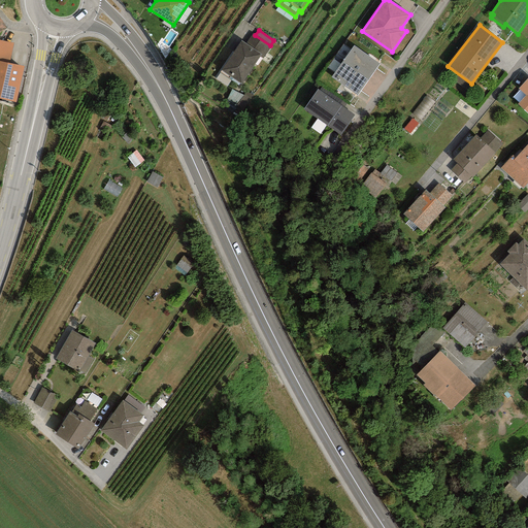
[(253,33),(245,43),(261,54),(260,57),(262,59),(271,46),(270,45),(255,35),(253,33)]
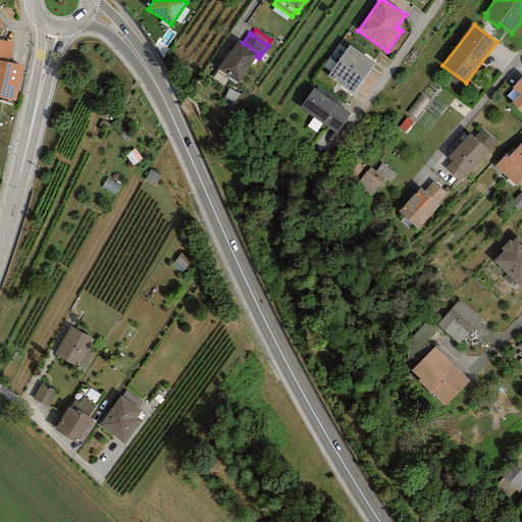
[(13,43),(0,40),(0,60),(9,63),(13,43)]
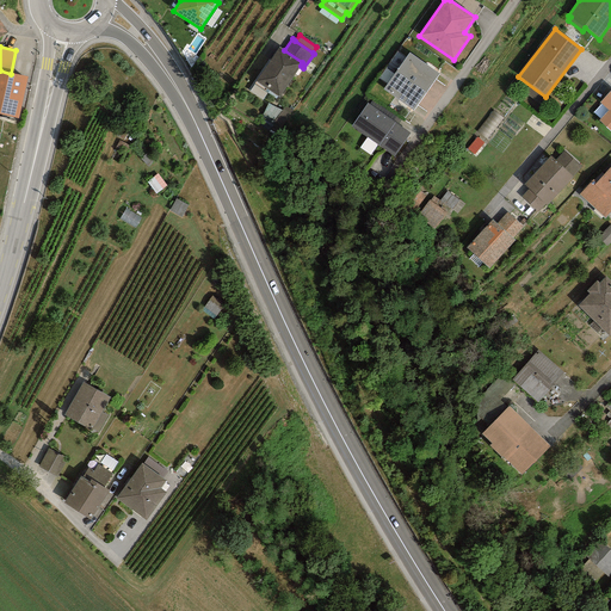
[(284,50),(279,47),(255,81),(278,97),(301,66),(302,62),(284,50)]
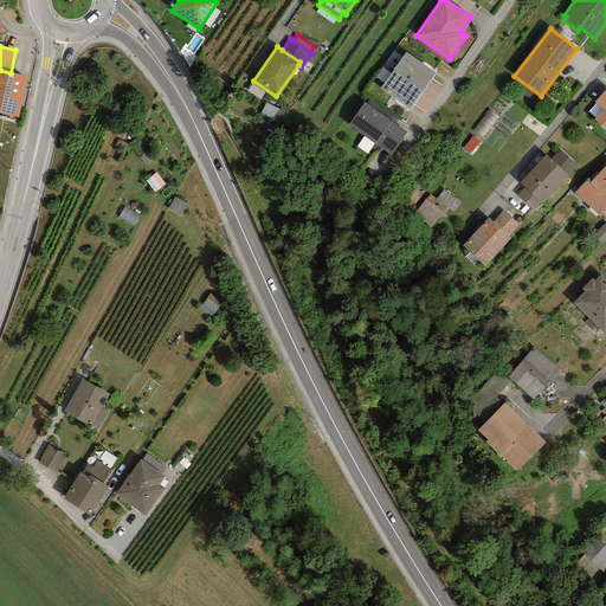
[(393,71),(423,92),(436,73),(406,52),(393,71)]
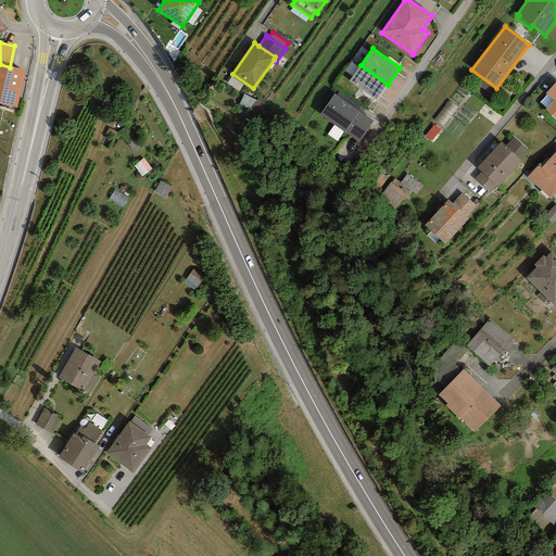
[(0,104),(16,108),(25,71),(10,67),(0,64),(0,104)]
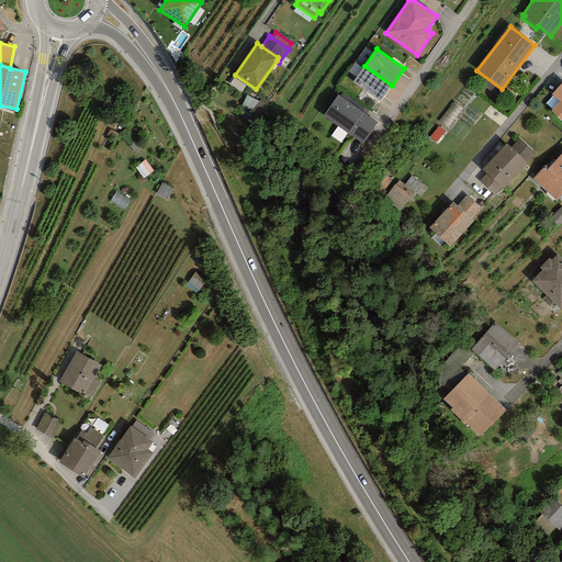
[(392,86),(364,66),(352,82),(380,102),(392,86)]
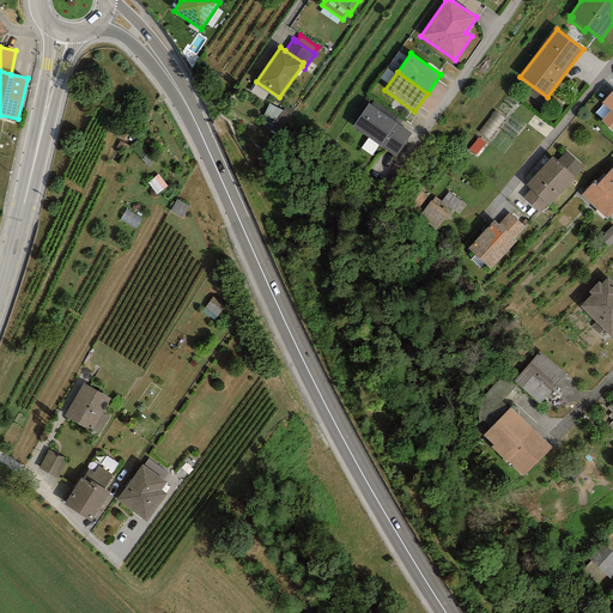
[(612,90),(601,103),(611,110),(600,121),(612,132),(612,90)]
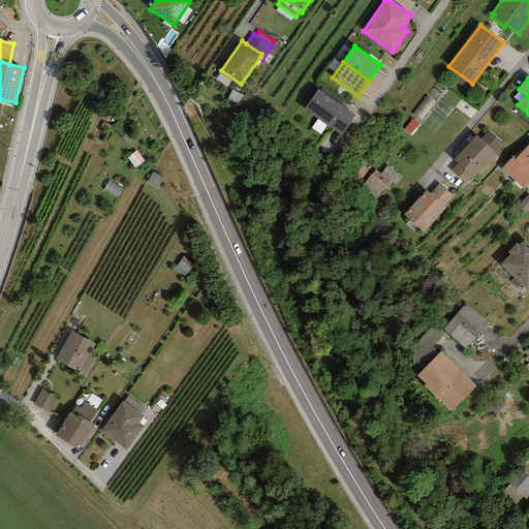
[(323,86),(319,90),(344,107),(347,103),(323,86)]
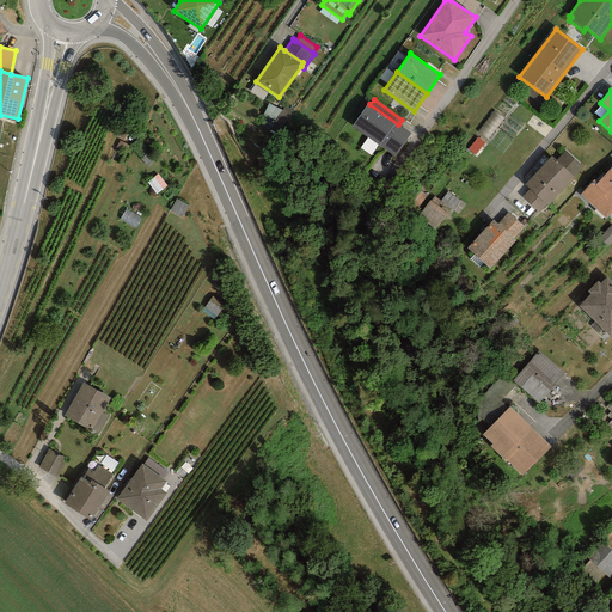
[(281,129),(289,111),(269,103),(261,120),(281,129)]
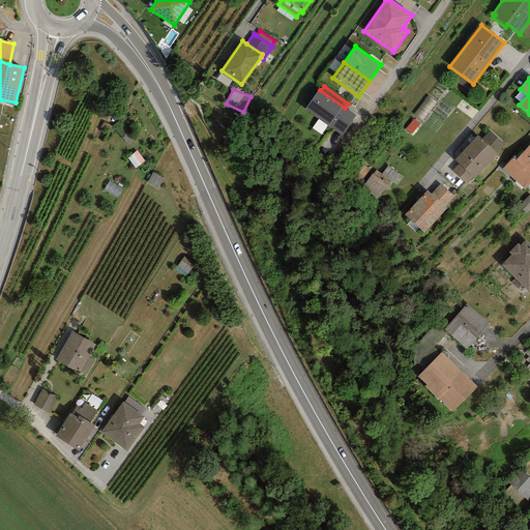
[(320,90),(318,89),(304,110),(342,136),(356,115),(345,108),(320,90)]
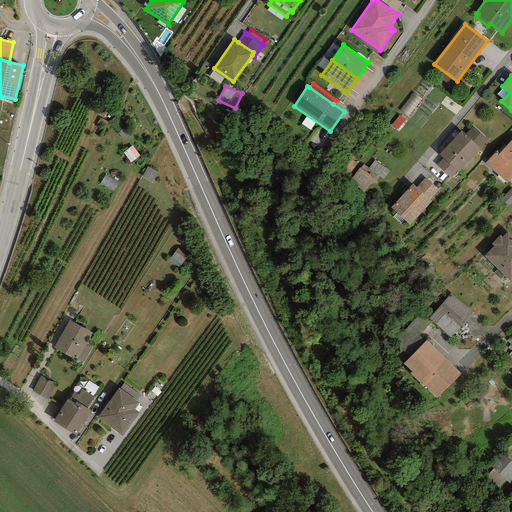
[(487,140),(472,126),(465,134),(461,130),(438,154),(443,158),(457,171),(458,172),(480,148),(479,148),(487,140)]
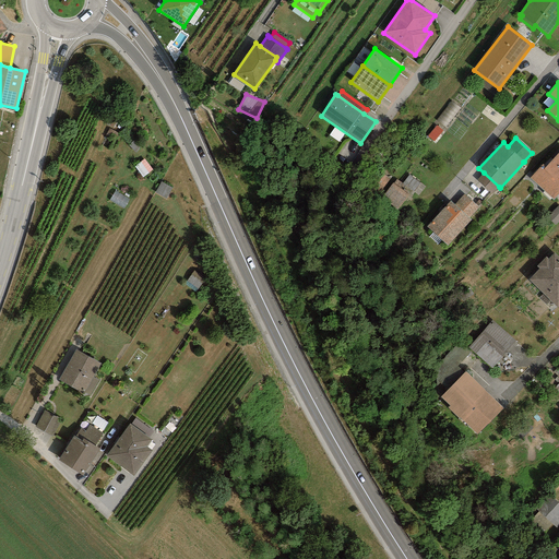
[(543,164),(530,178),(554,200),(558,192),(558,151),(545,167),(543,164)]
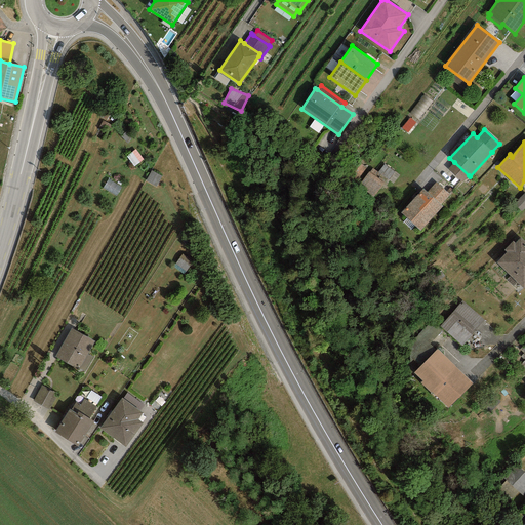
[(128,154),(132,164),(144,159),(139,149),(128,154)]
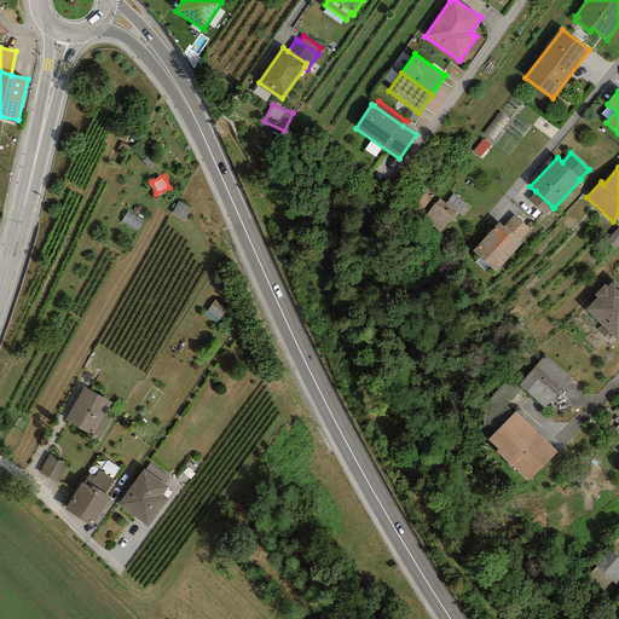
[(553,207),(536,191),(528,200),(545,215),(553,207)]
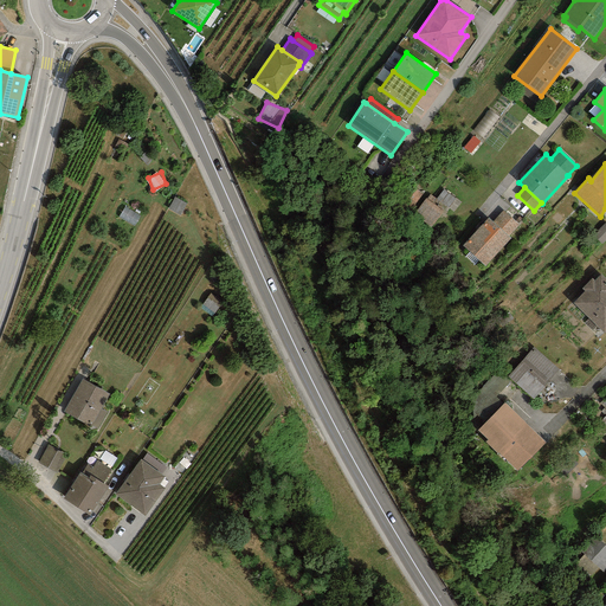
[(444,188),(436,199),(446,207),(453,213),(462,202),(444,188)]
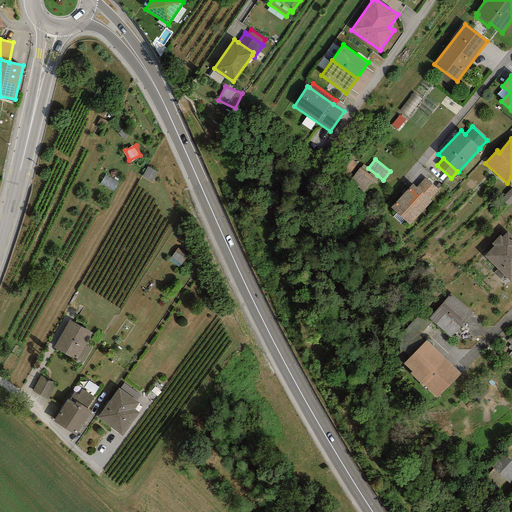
[(342,172),(351,179),(360,166),(351,160),(342,172)]
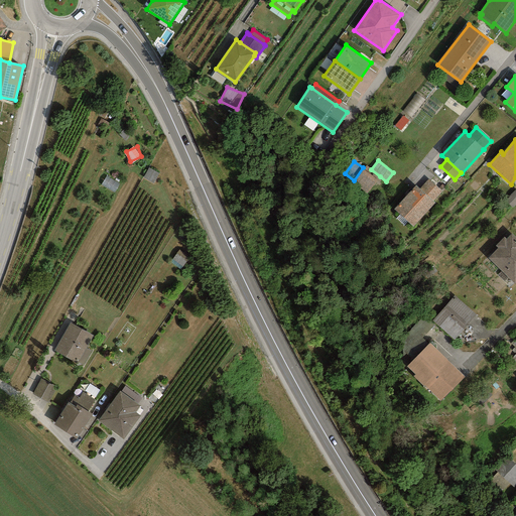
[(371,169),(365,165),(363,167),(354,180),(352,182),(367,195),(380,176),(371,169)]
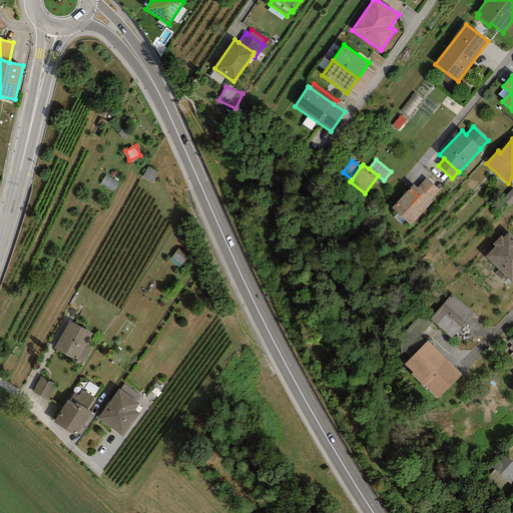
[(118,184),(104,177),(100,185),(113,192),(118,184)]
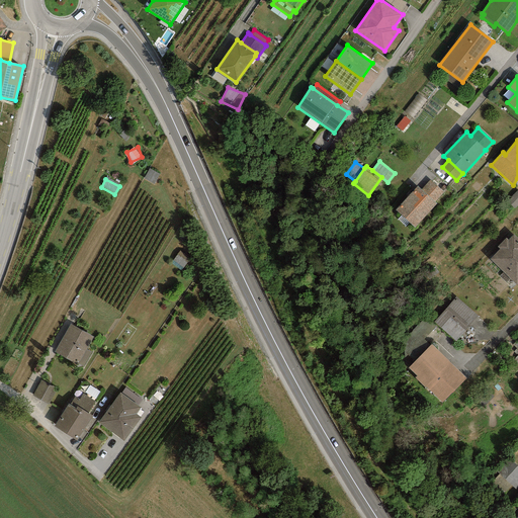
[(430,180),(421,189),(434,202),(444,192),(430,180)]
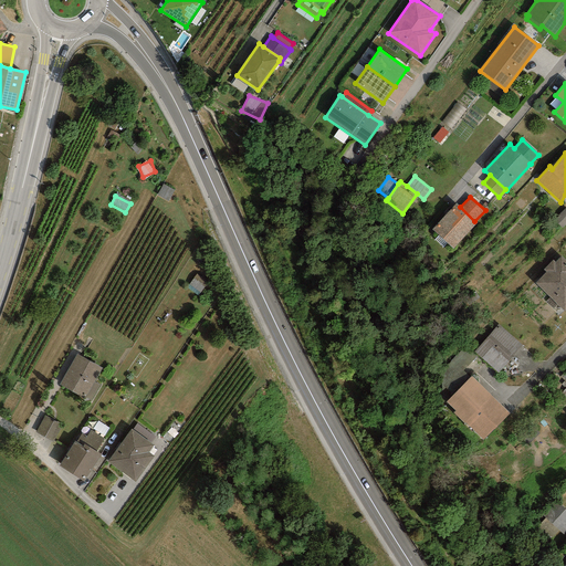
[(460,207),(456,203),(431,229),(452,249),(477,222),(474,221),(460,207)]
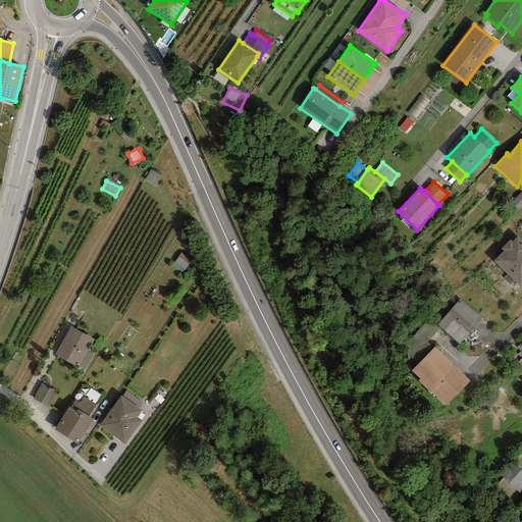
[(501,249),(503,251),(493,261),(520,288),(521,284),(521,241),(517,237),(512,242),(510,240),(501,249)]
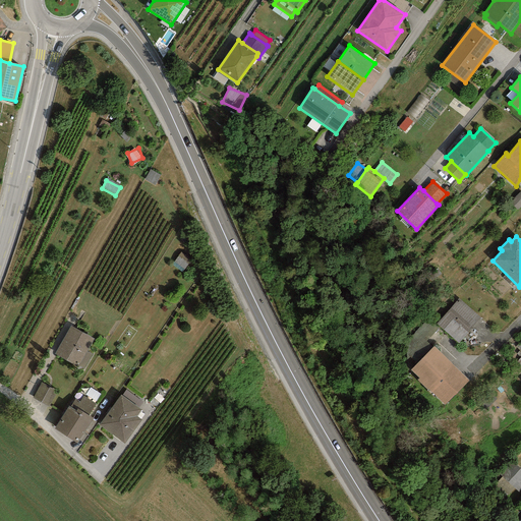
[(190,259),(180,253),(174,263),(184,269),(190,259)]
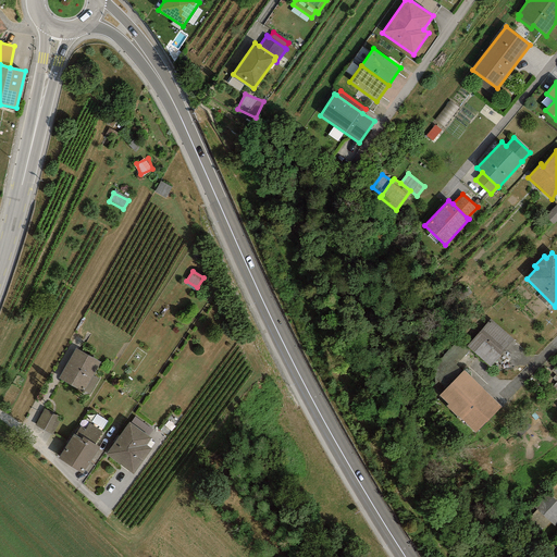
[(515,339),(491,319),(466,346),(490,368),(515,339)]
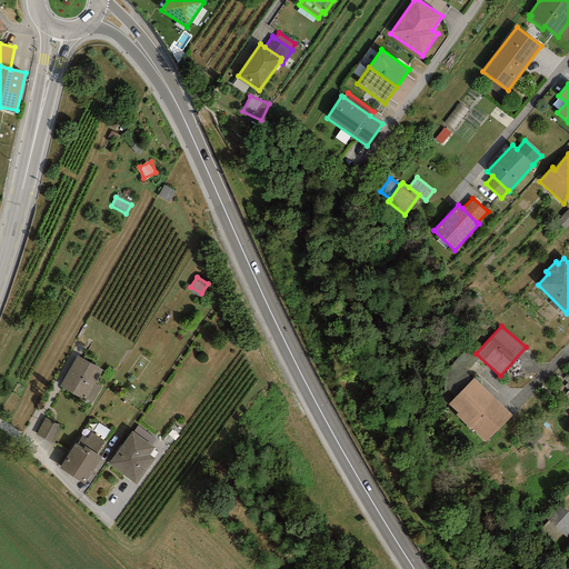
[(102,370),(77,356),(59,387),(85,401),(102,370)]
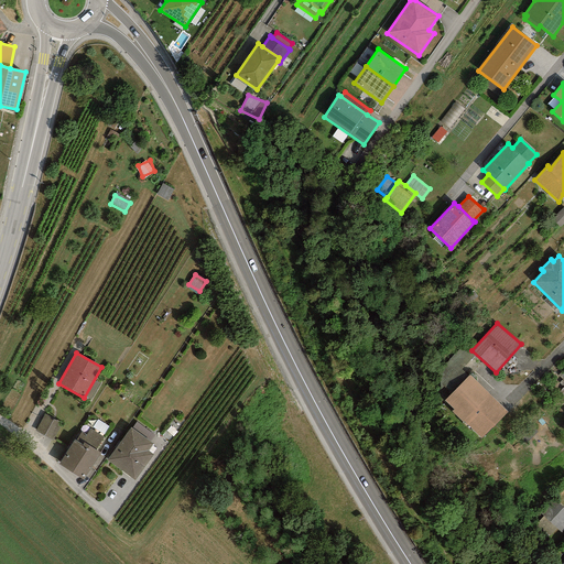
[(452,412),(462,421),(489,393),(469,375),(444,400),(454,409),(452,412)]
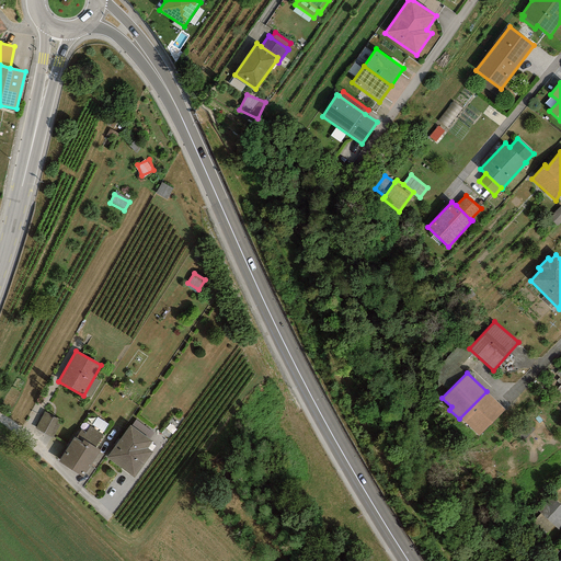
[(505,409),(487,391),(459,419),(478,437),(505,409)]
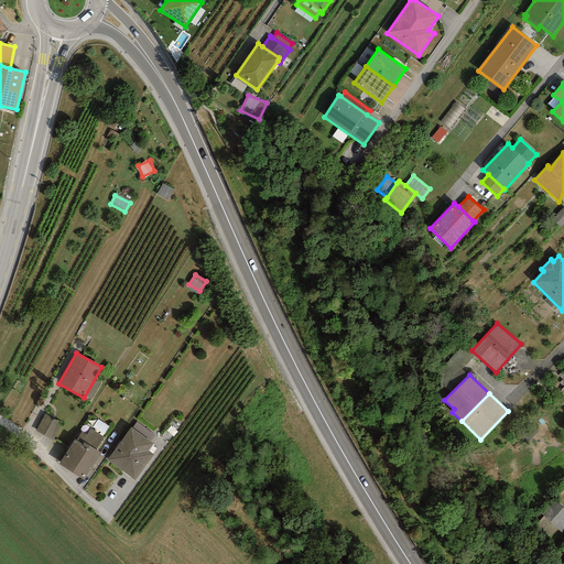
[(62,424),(44,414),(35,431),(52,441),(62,424)]
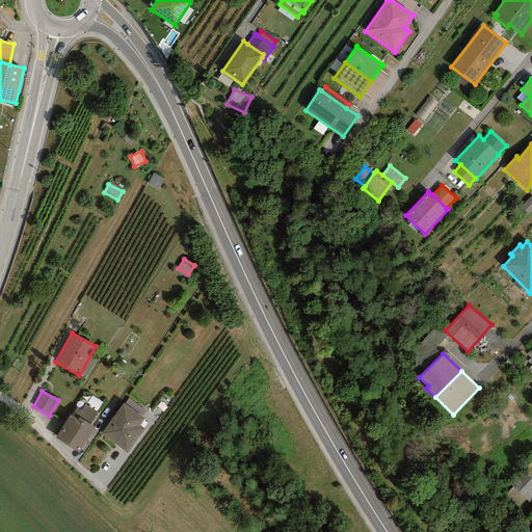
[(85,400),(97,408),(102,401),(90,393),(85,400)]
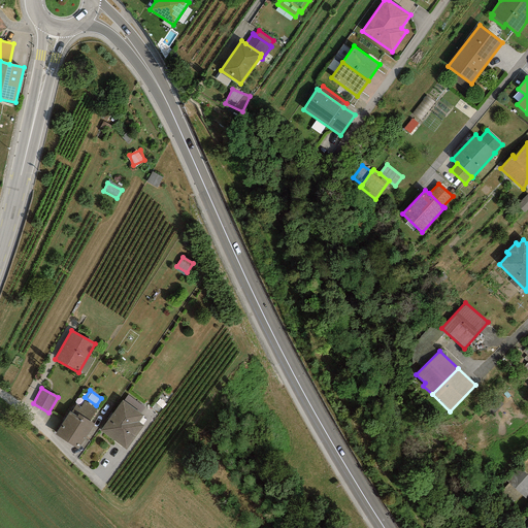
[(128,395),(124,401),(140,413),(144,407),(128,395)]
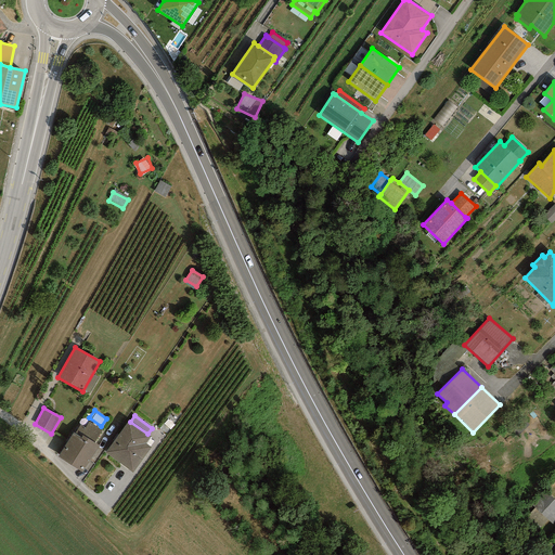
[(130,422),(128,420),(104,453),(132,472),(150,447),(145,443),(151,436),(147,434),(130,422)]
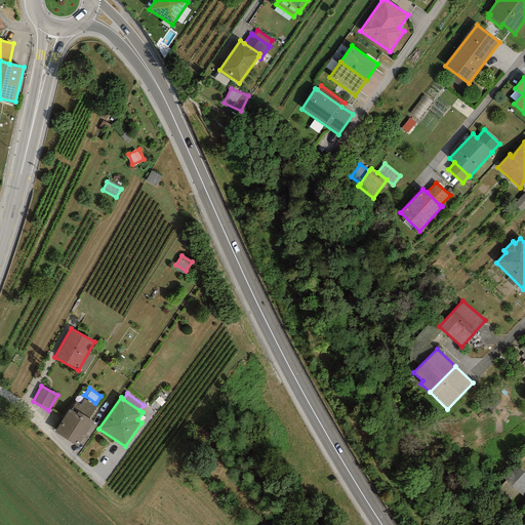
[(93,421),(89,419),(96,407),(84,399),(80,405),(76,402),(71,410),(69,409),(54,432),(78,447),(93,421)]
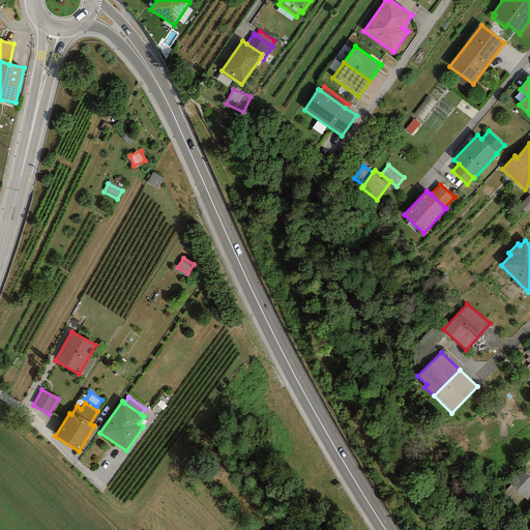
[(529,497),(529,478),(520,470),(507,483),(527,501),(529,497)]
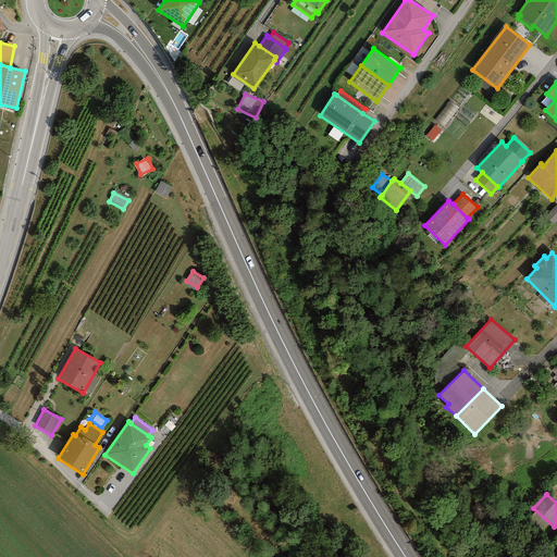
All buildings are outlined.
